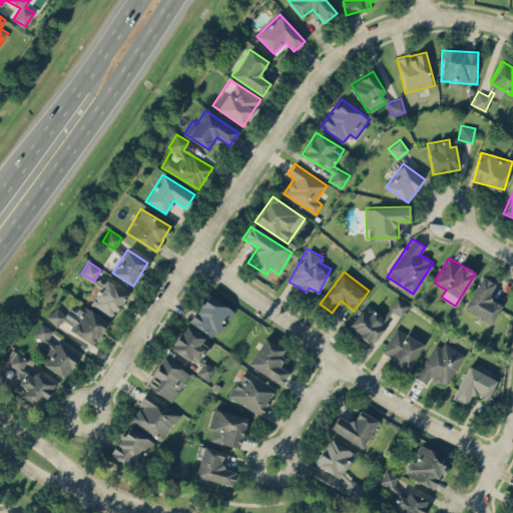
[(495,283),(480,276),(463,309),(493,324),(502,305),(488,298),(495,283)]
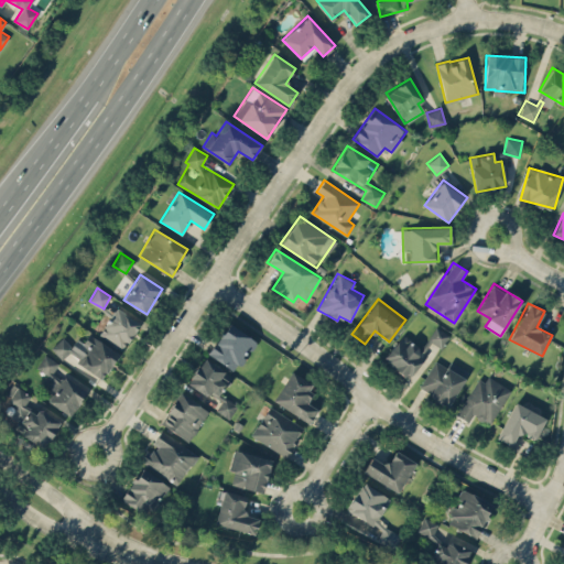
[(140,323),(116,307),(99,334),(123,349),(140,323)]
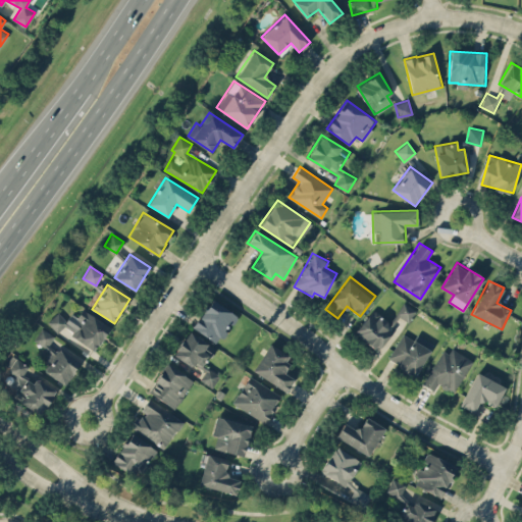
[(229,324),(232,326),(239,315),(209,299),(193,328),(218,343),(229,324)]
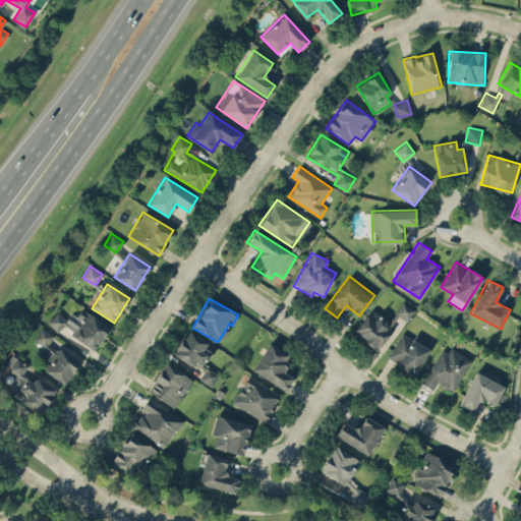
[(407,321),(415,309),(403,301),(395,312),(407,321)]
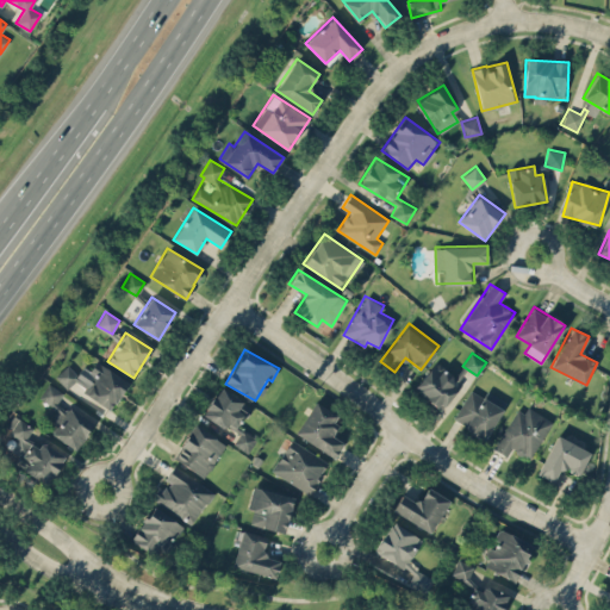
[(462,384),(436,361),(414,387),(440,410),(462,384)]
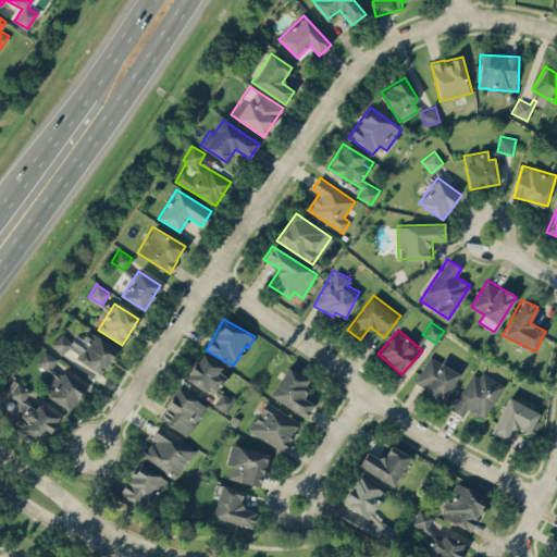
[(116,346),(89,332),(74,359),(102,373),(116,346)]
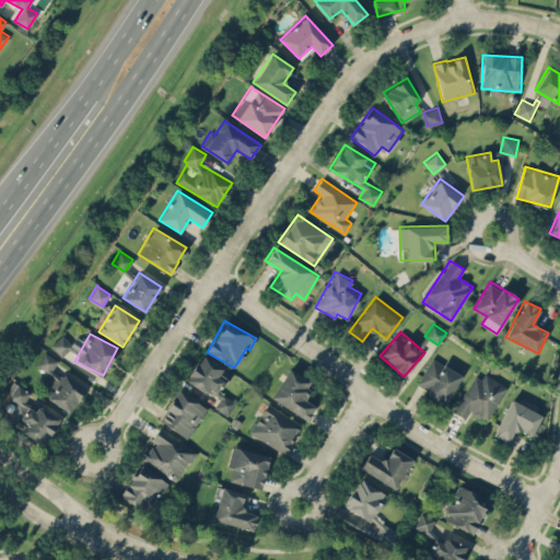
[(73,346),(61,335),(50,346),(61,357),(73,346)]
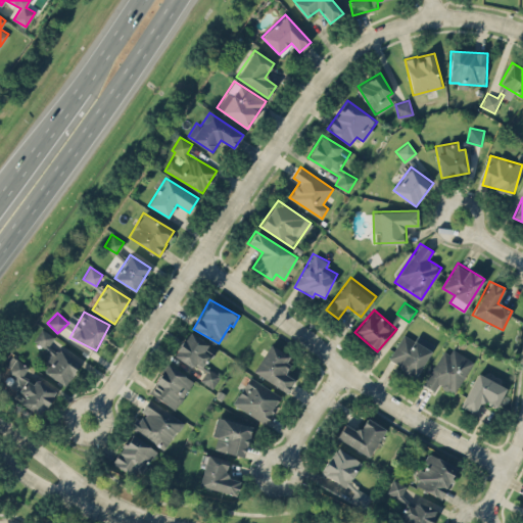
[(65,385),(81,361),(50,342),(54,336),(41,328),(34,340),(53,352),(42,371),(65,385)]
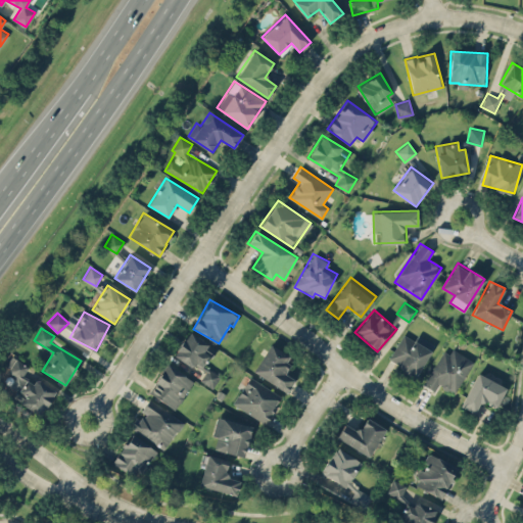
[(216,347),(188,331),(174,354),(201,372),(216,347)]
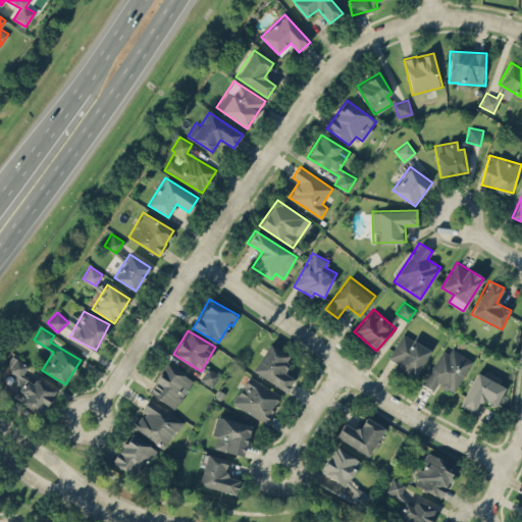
[(387,361),(418,375),(432,343),(416,334),(414,338),(401,333),(387,361)]
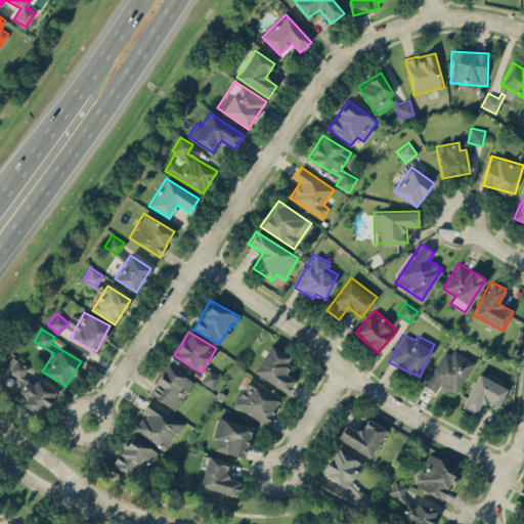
[(295,380),(282,373),(292,357),(270,344),(253,373),(288,393),(295,380)]
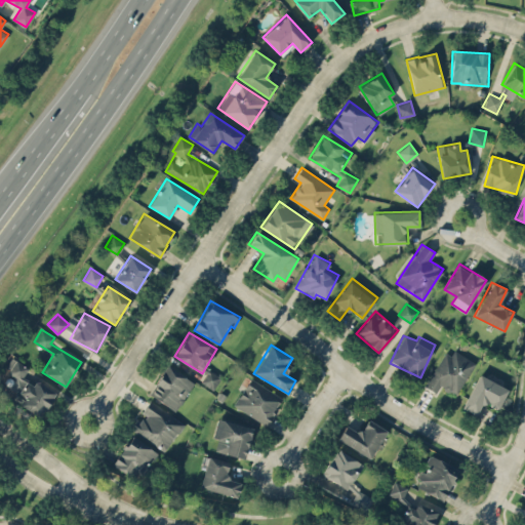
[(476,363),(449,347),(426,387),(436,393),(440,386),(456,396),(476,363)]
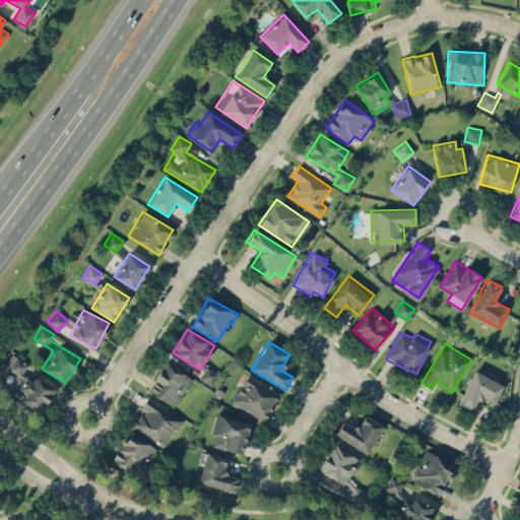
[(55,388),(37,377),(33,382),(21,375),(28,365),(12,353),(4,365),(16,373),(9,383),(15,387),(11,394),(40,412),(55,388)]
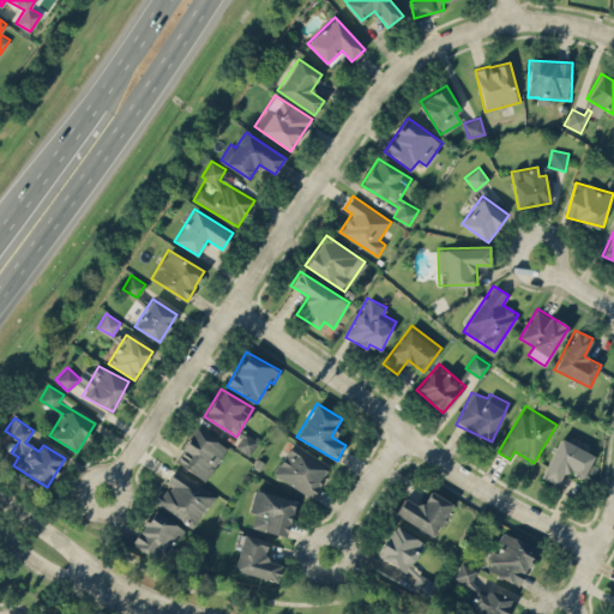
[(175,462),(208,481),(227,445),(194,427),(175,462)]
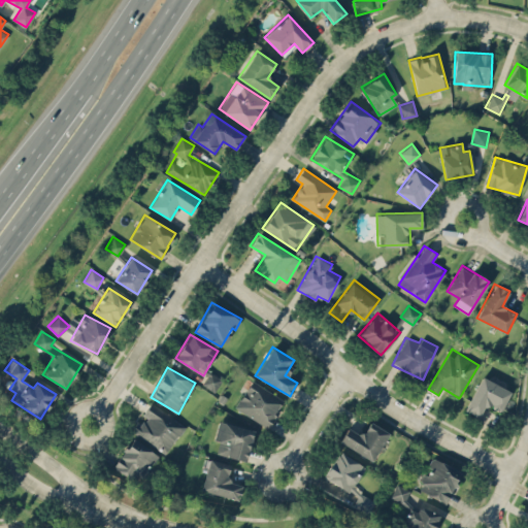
[(215,392),(222,378),(207,370),(200,384),(215,392)]
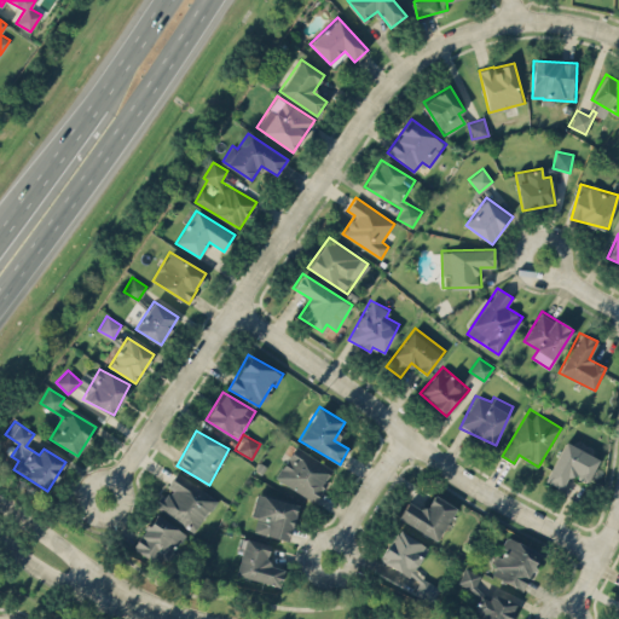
[(600,458),(563,441),(545,481),(562,490),(570,474),(589,482),(600,458)]
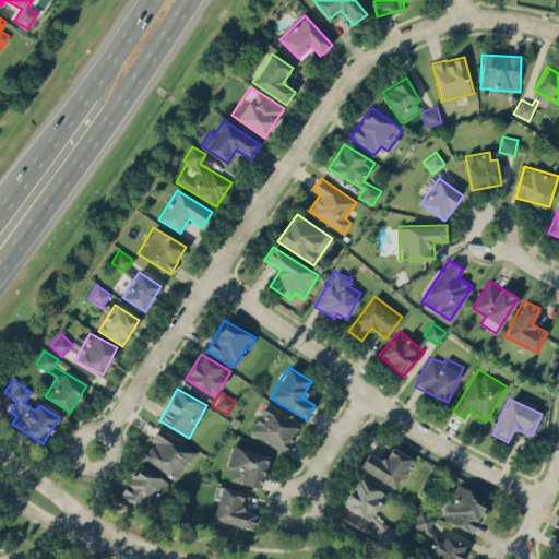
[(301,425),(268,402),(249,430),(283,453),(301,425)]
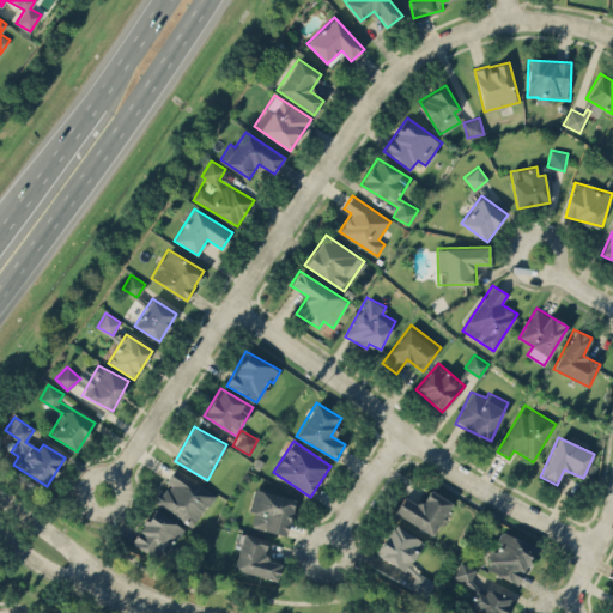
[(214,491),(173,468),(165,481),(153,503),(195,526),(214,491)]
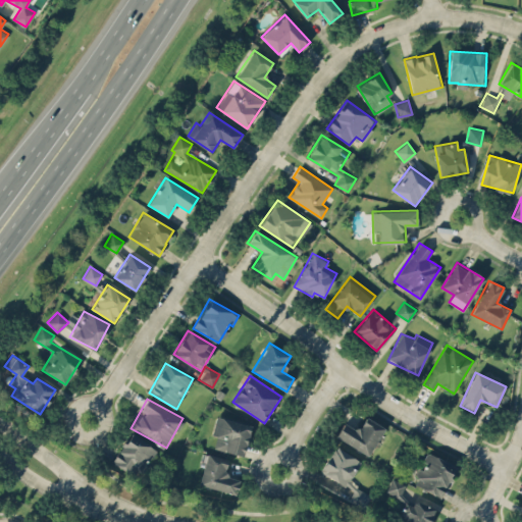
[(371,455),(384,426),(365,417),(359,430),(343,422),(335,438),(371,455)]
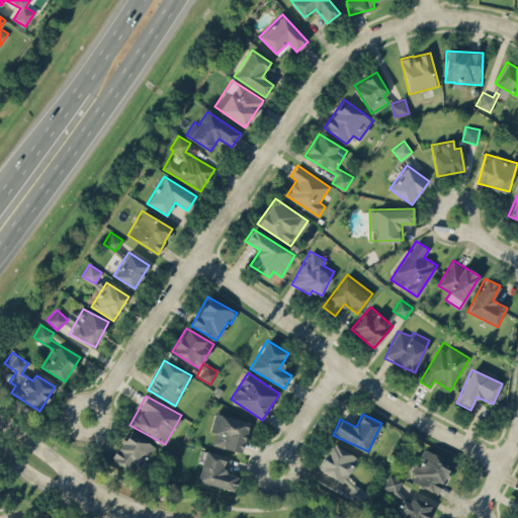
[(244,450),(248,419),(212,415),(210,432),(214,432),(212,446),(244,450)]
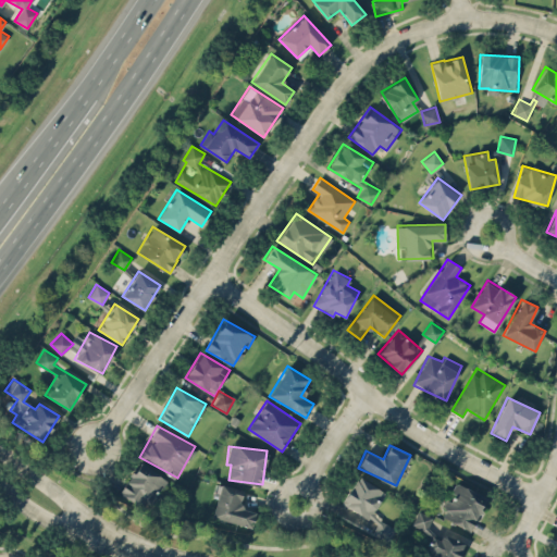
[(168,480),(138,461),(120,492),(148,509),(168,480)]
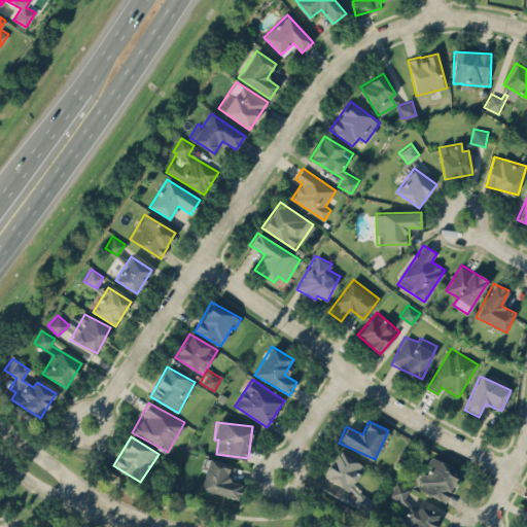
[(323,476),(357,495),(352,504),(369,515),(377,501),(353,487),(364,465),(338,450),(323,476)]
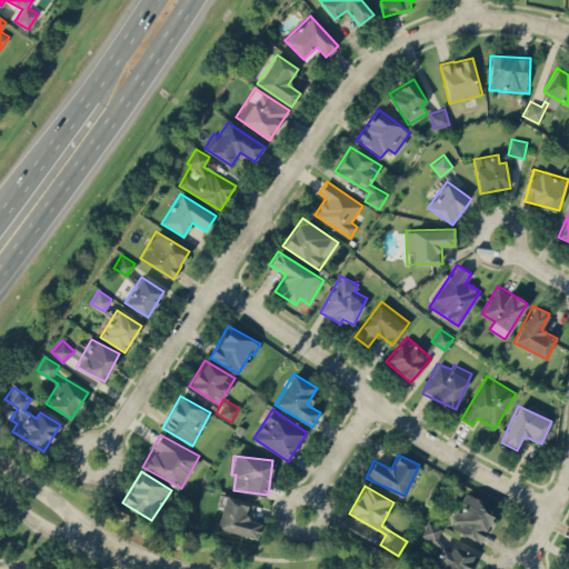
[(498,509),(467,492),(449,527),(481,542),(498,509)]
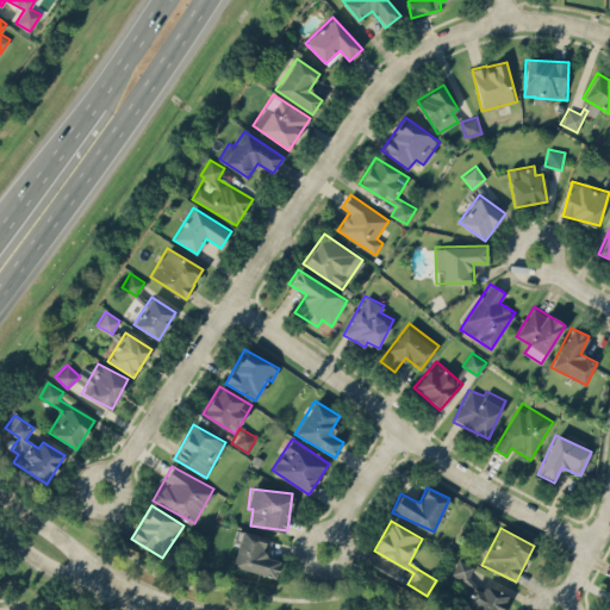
[(268,536),(242,529),(231,566),(275,578),(280,559),(263,554),(268,536)]
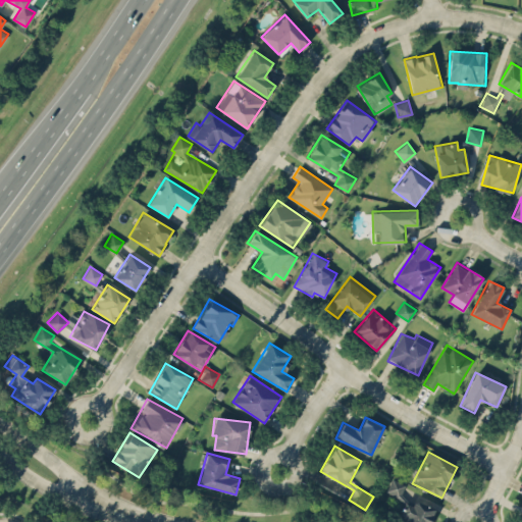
[(385,492),(401,499),(406,484),(390,478),(385,492)]
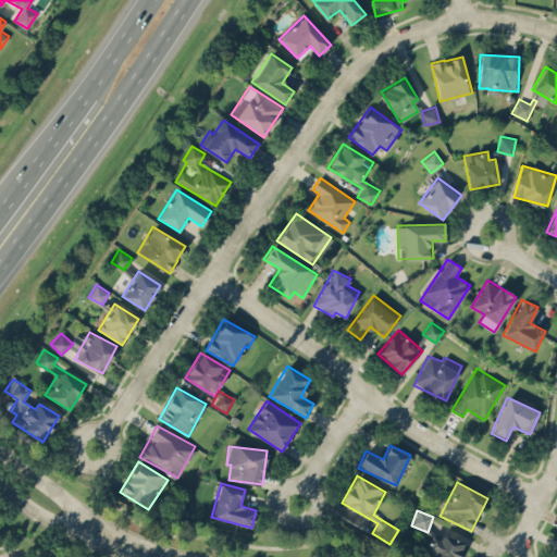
[(433,536),(422,556),(423,556),(461,556),(468,545),(443,533),(440,540),(433,536)]
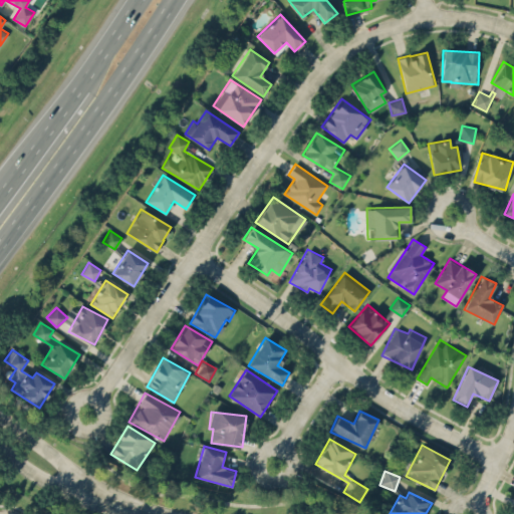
All buildings are outlined.
